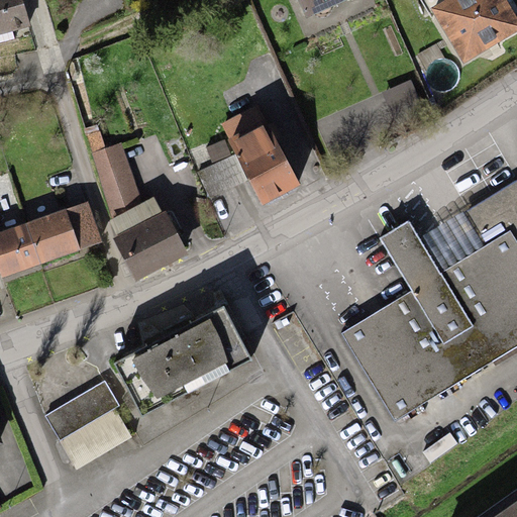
[(0,0),(0,34),(29,27),(21,0),(0,0)]
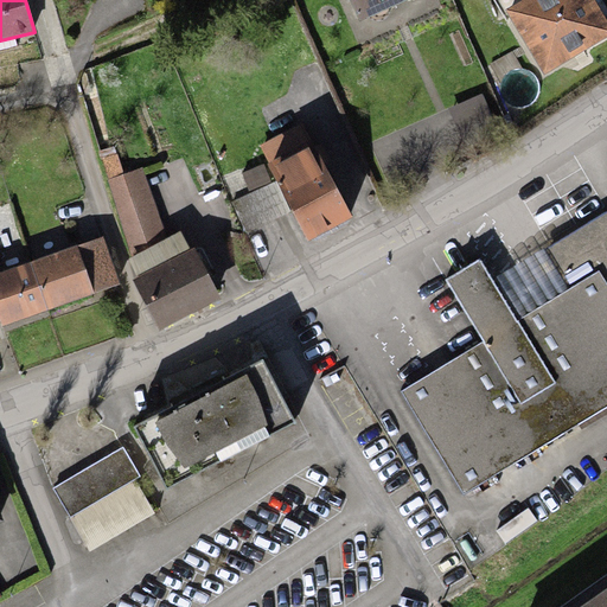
[(350,0),(360,21),(409,0),(350,0)]
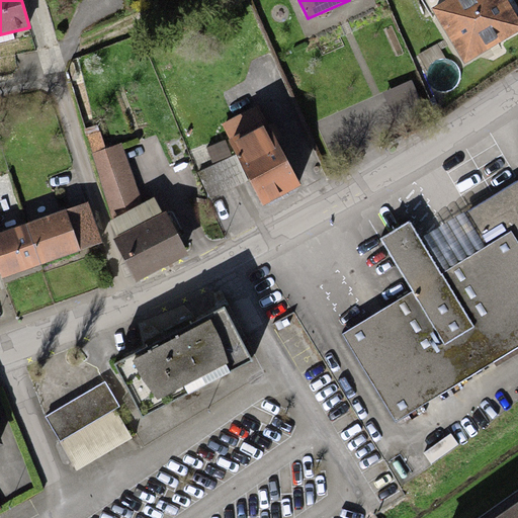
[(517,19),(506,0),(446,0),(431,9),(463,64),(517,31),(517,19)]
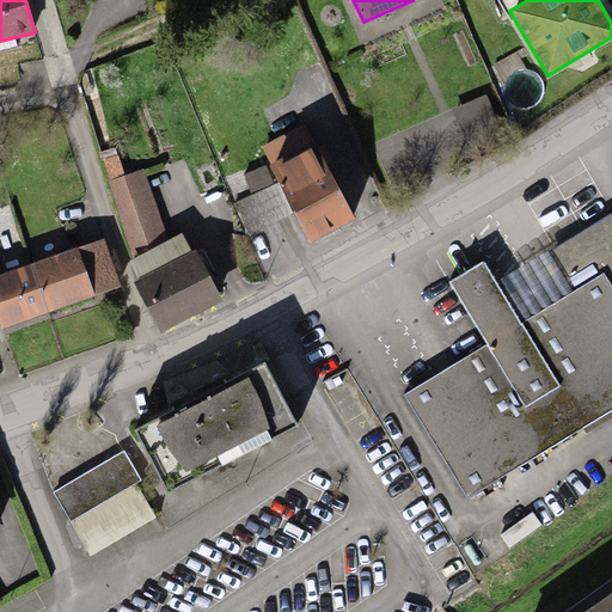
[(505,135),(487,95),(452,109),(471,151),(505,135)]
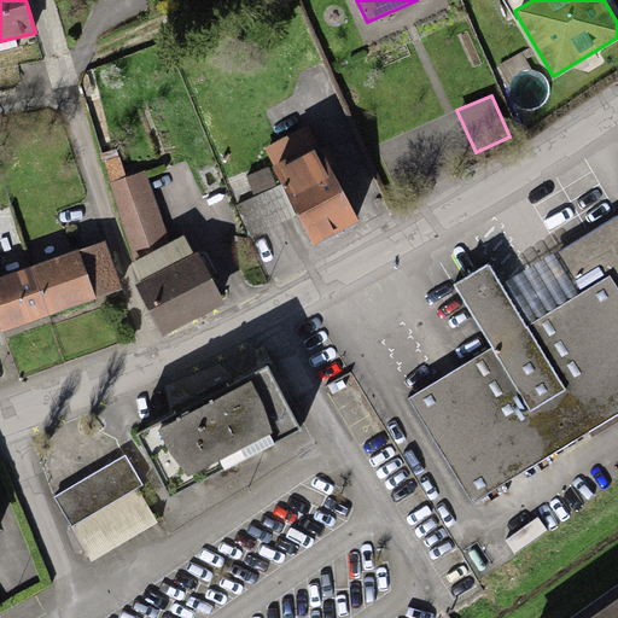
[(308,124),(263,147),(272,163),(273,167),(272,168),(275,175),(277,175),(281,184),(297,214),(314,246),(359,223),(308,124)]
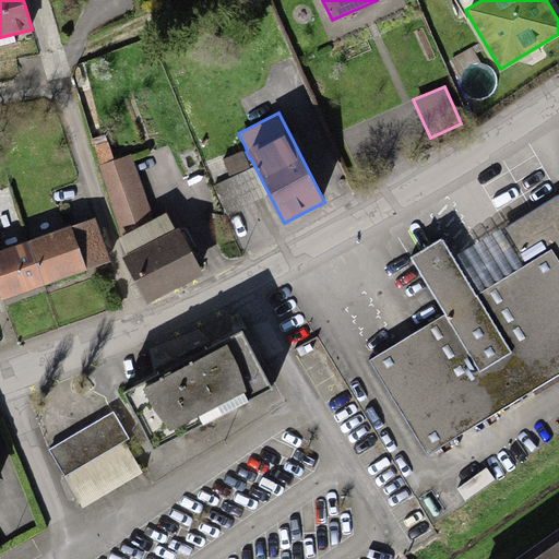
[(246,147),(222,159),(229,177),(254,166),(246,147)]
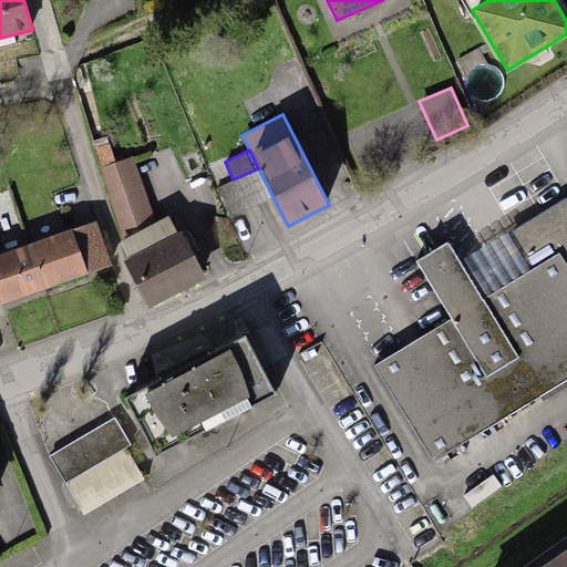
[(134,157),(99,168),(120,230),(154,218),(134,157)]
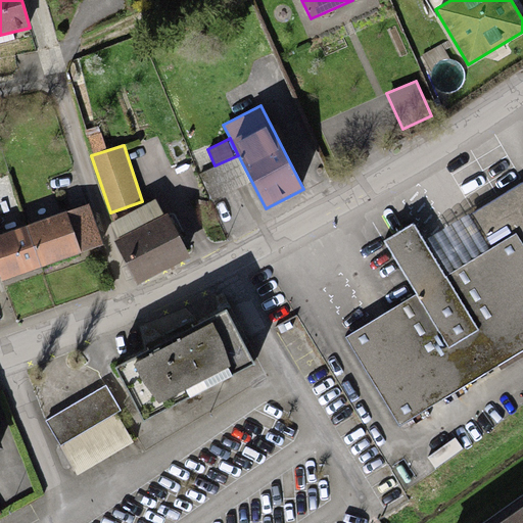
[(211,200),(251,181),(238,155),(199,174),(211,200)]
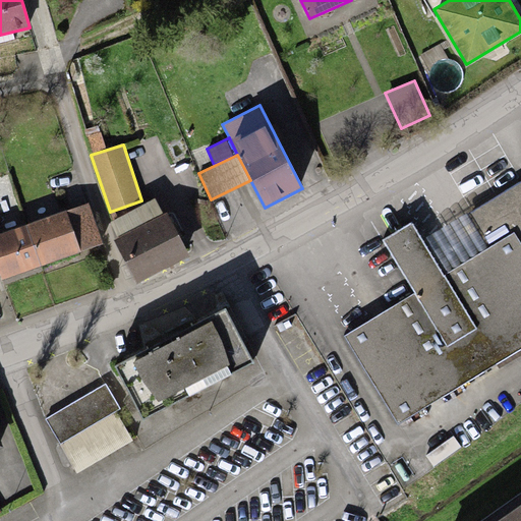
[(513,235),(520,247),(520,182),(520,180),(463,215),(485,251),(513,235)]
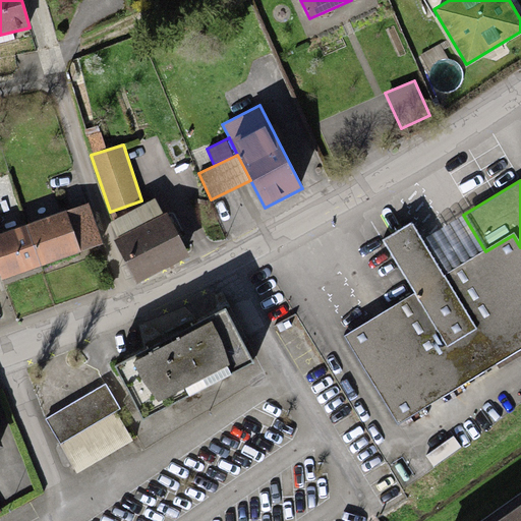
[(167,213),(164,215),(156,199),(110,223),(118,238),(114,240),(136,284),(189,256),(167,213)]
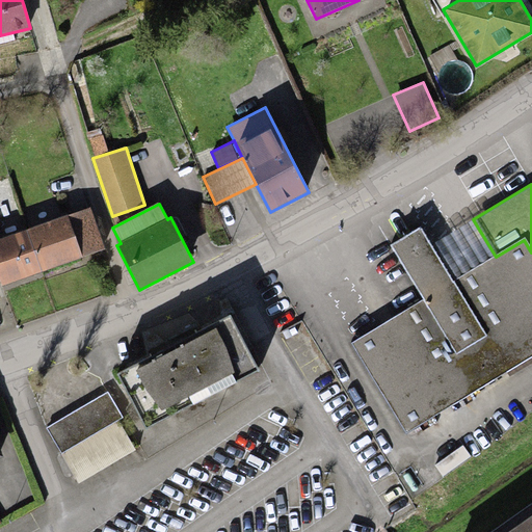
[(105,249),(90,208),(26,231),(42,272),(105,249)]
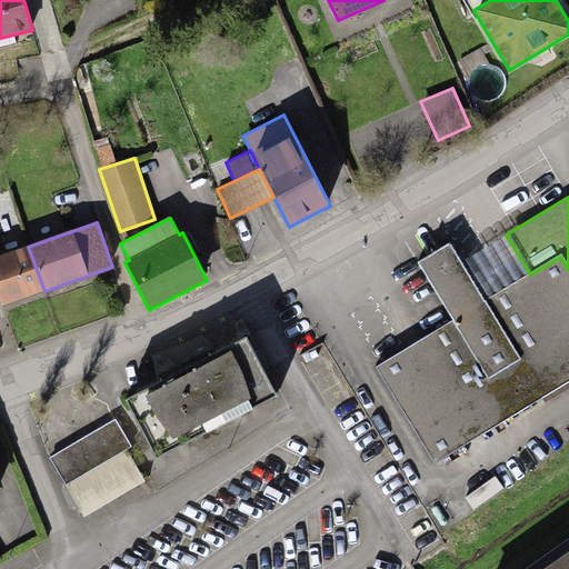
[(530,275),(506,235),(459,262),(482,302),(530,275)]
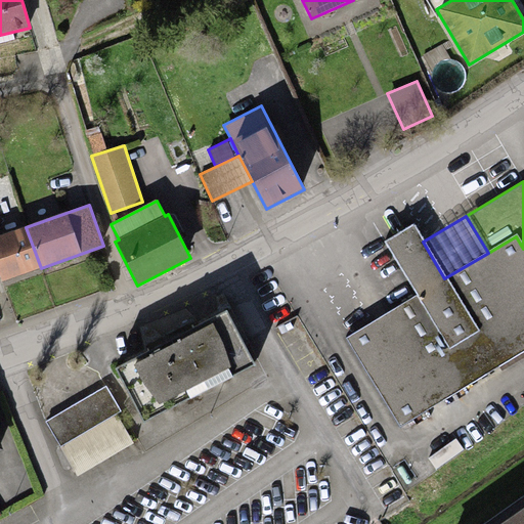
[(418,295),(346,338),(396,423),(523,346),(523,249),(516,236),(488,253),(444,278),(423,242),(411,223),(384,239),(418,295)]
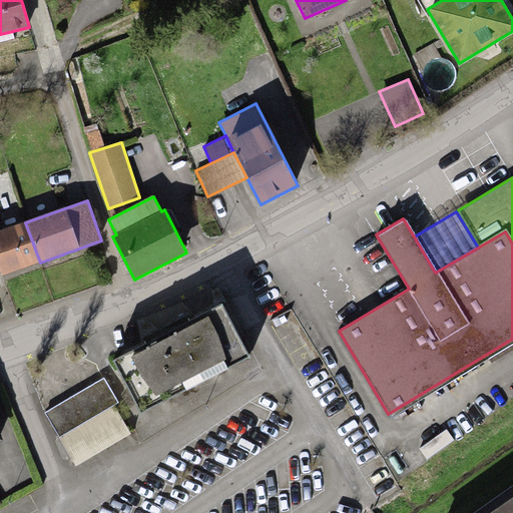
[(25,222),(0,230),(0,270),(2,276),(40,263),(25,222)]
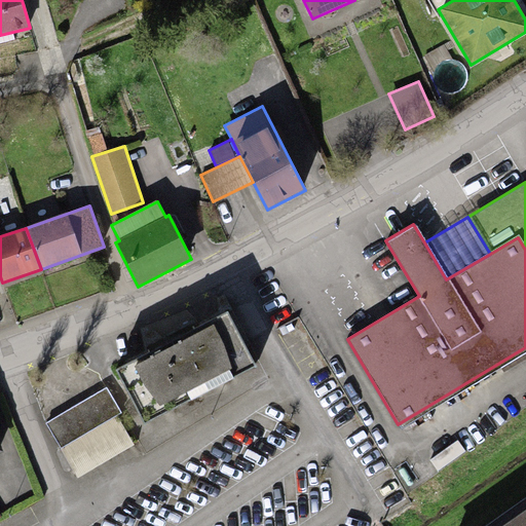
[(257,366),(228,312),(198,328),(195,323),(147,348),(149,353),(117,370),(146,424),(257,366)]
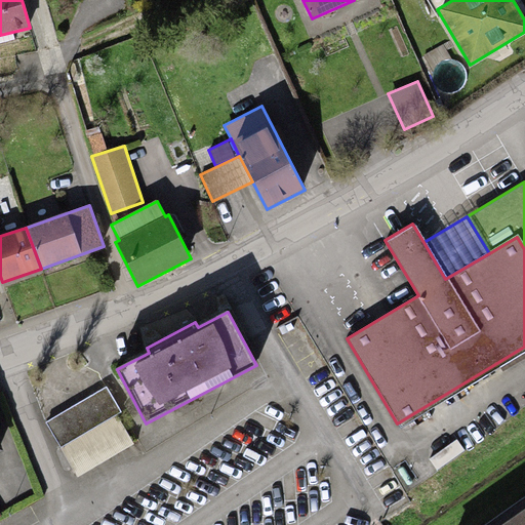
[(120,411),(105,386),(45,421),(61,447),(120,411)]
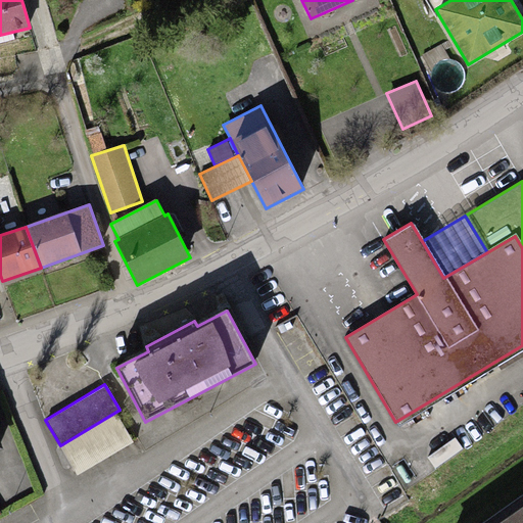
[(116,413),(60,445),(77,474),(133,440),(116,413)]
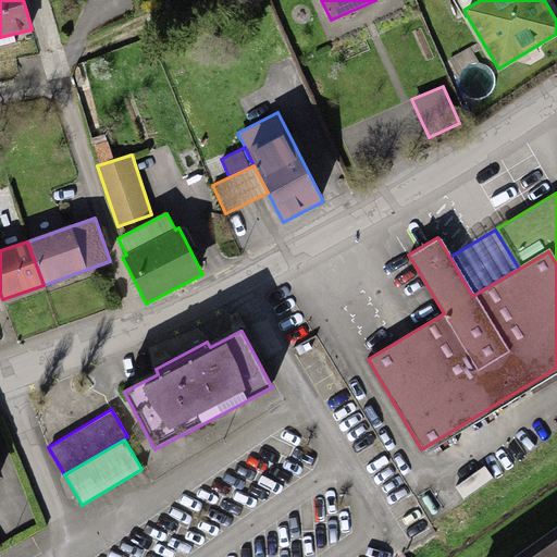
[(556,556),(556,537),(528,556),(556,556)]
